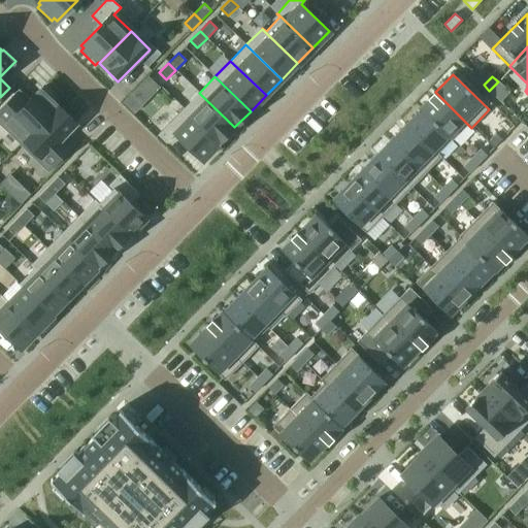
[(15,94),(0,109),(0,125),(20,144),(58,105),(54,101),(55,99),(41,86),(25,103),(15,94)]
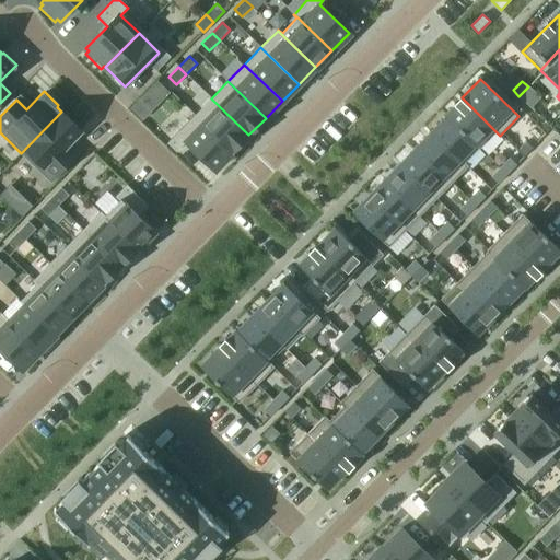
[(462,97),(445,115),(446,116),(445,116),(479,149),(494,132),(499,137),(500,136),(462,97)]
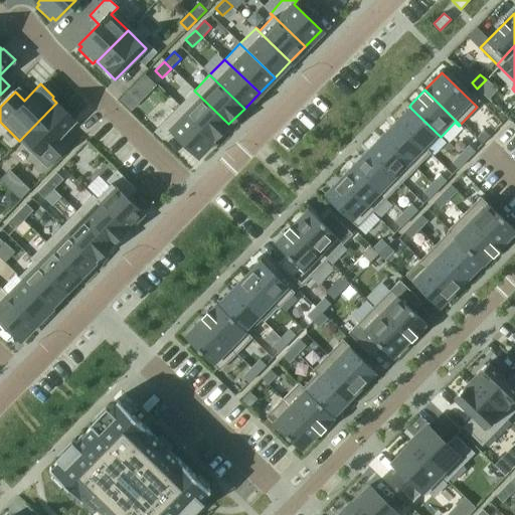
[(194,91),(179,106),(213,140),(228,124),(194,91)]
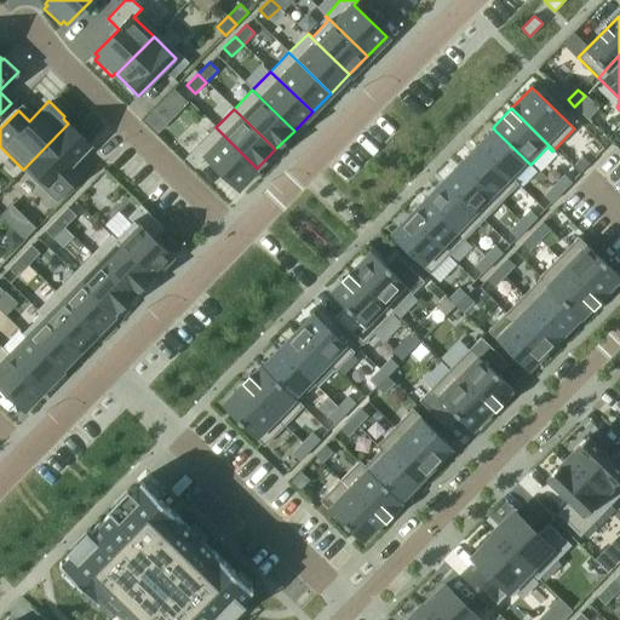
[(151,112),(143,120),(158,133),(166,125),(151,112)]
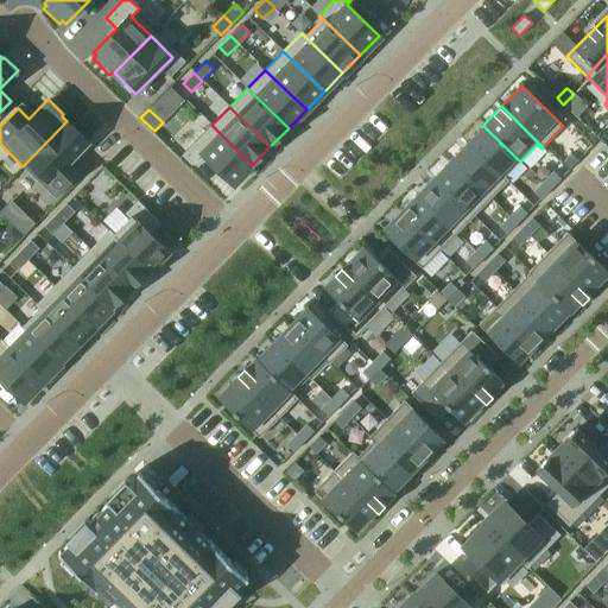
[(67,121),(23,166),(55,197),(82,171),(70,159),(87,141),(67,121)]
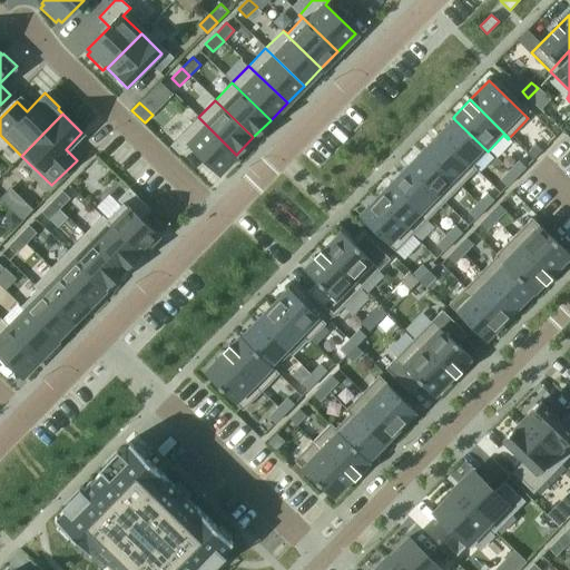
[(198,117),(170,146),(179,155),(189,144),(219,173),(236,155),(198,117)]
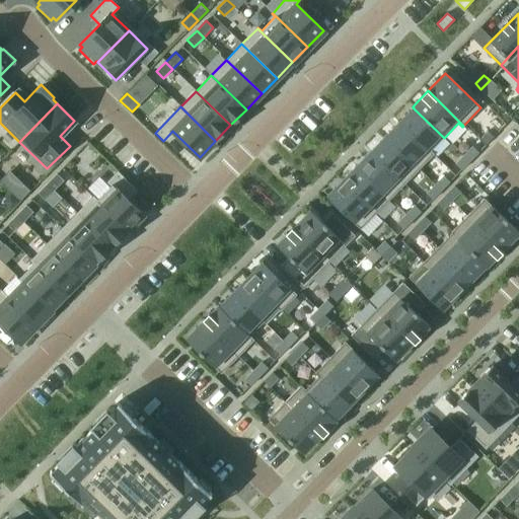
[(413,107),(398,123),(432,155),(434,154),(430,150),(443,138),(444,138),(413,107)]
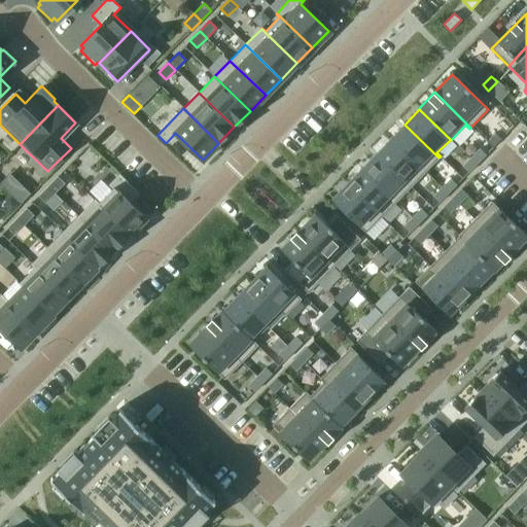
[(405,125),(390,139),(424,173),(438,157),(405,125)]
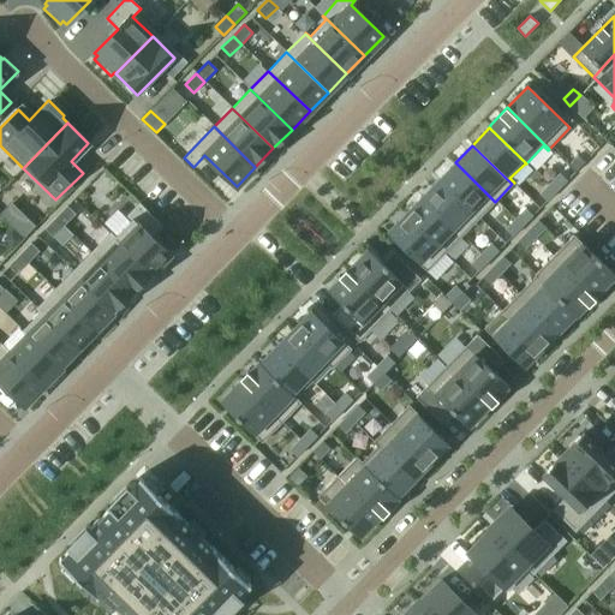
[(578,155),(568,166),(575,172),(585,162),(578,155)]
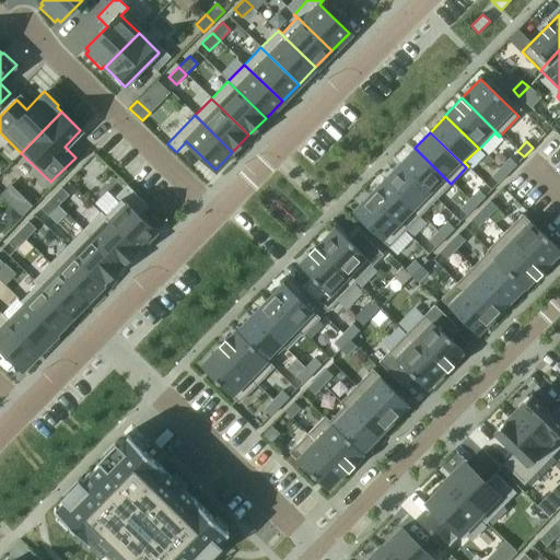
[(415,148),(399,164),(435,199),(451,184),(415,148)]
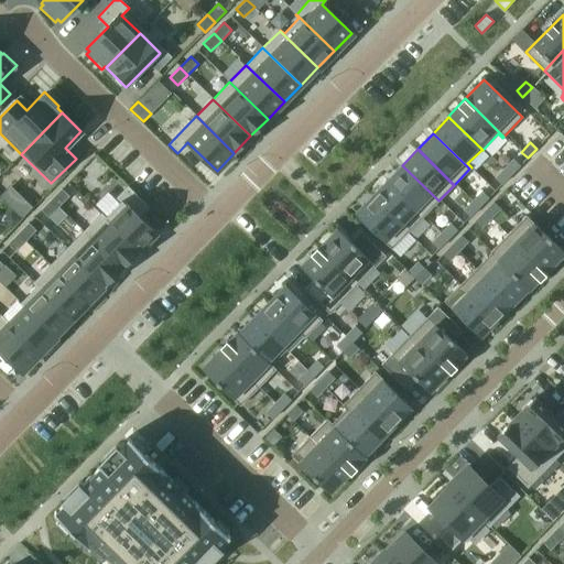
[(513,159),(505,169),(510,175),(520,165),(513,159)]
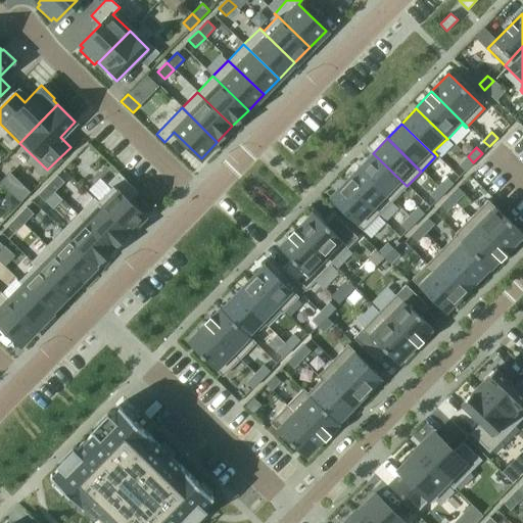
[(373,153),(358,168),(392,201),(407,186),(373,153)]
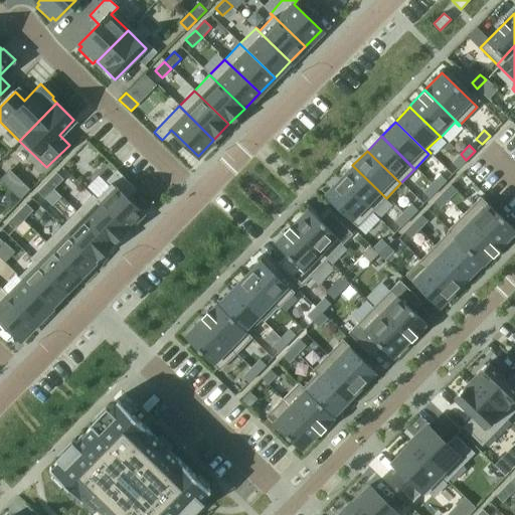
[(461,154),(452,163),(458,169),(466,160),(461,154)]
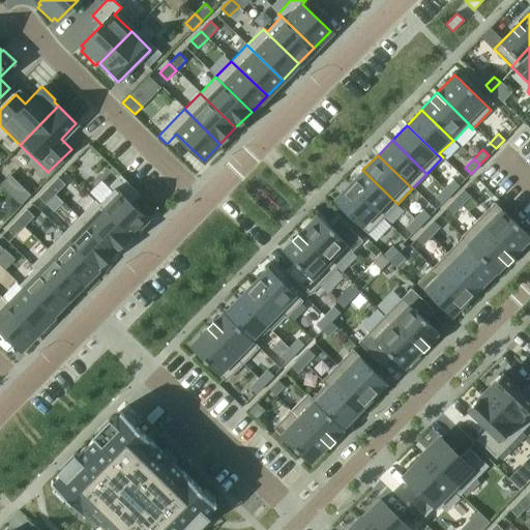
[(362,170),(348,185),(382,218),(398,204),(362,170)]
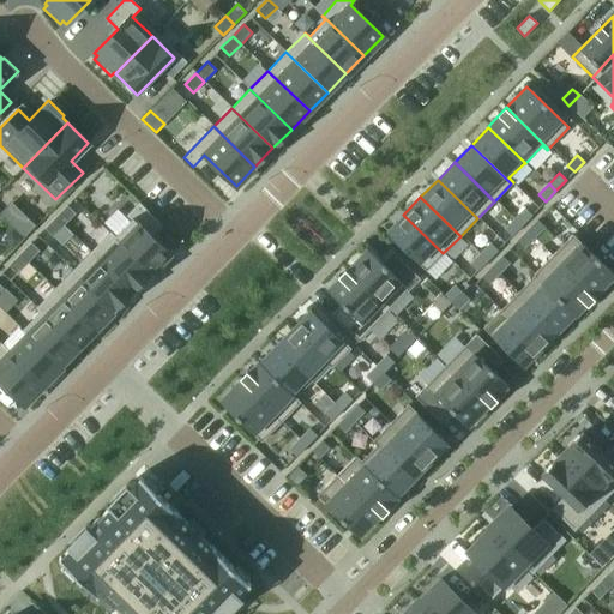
[(110,233),(109,233),(151,274),(170,254),(151,235),(162,224),(139,203),(127,215),(131,218),(114,236),(110,233)]
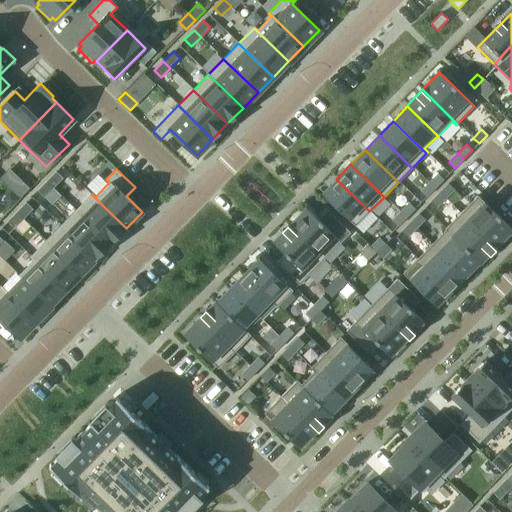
[(55,171),(46,181),(53,188),(63,178),(55,171)]
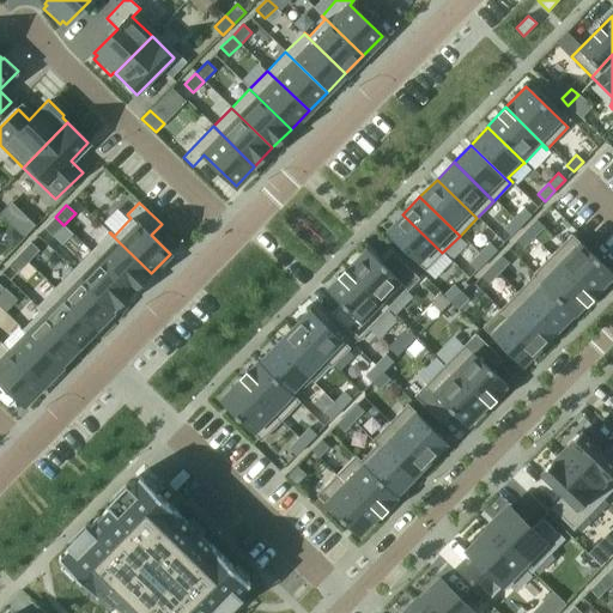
[(525,208),(514,219),(521,225),(532,216),(525,208)]
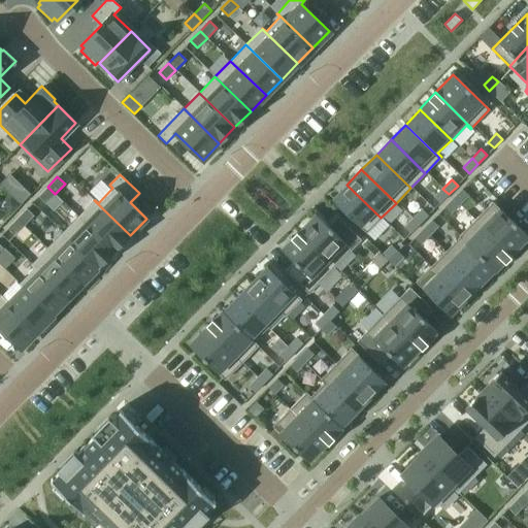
[(347,185),(332,200),(359,226),(373,211),(381,219),(381,218),(347,185)]
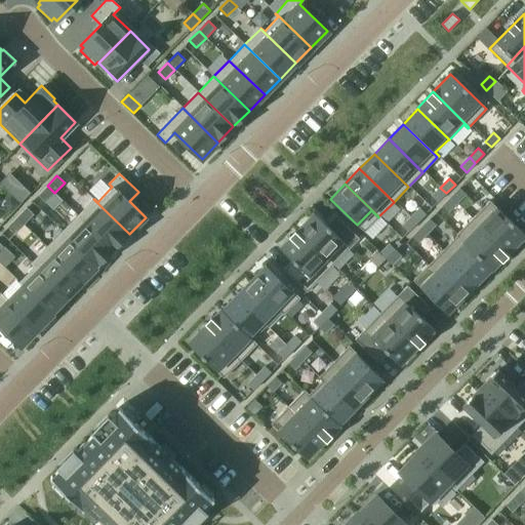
[(23,186),(13,195),(21,202),(30,193),(23,186)]
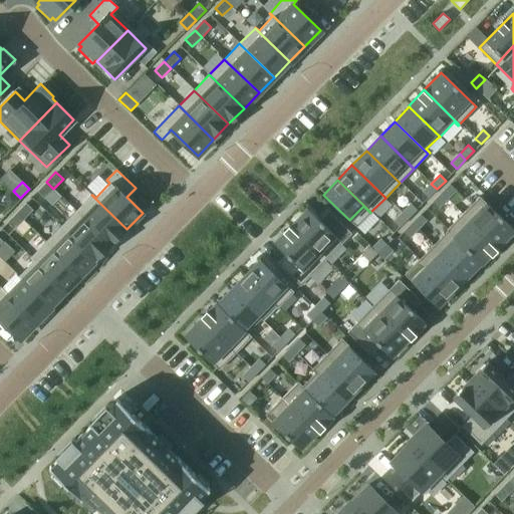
[(46,182),(37,191),(44,198),(53,189),(46,182)]
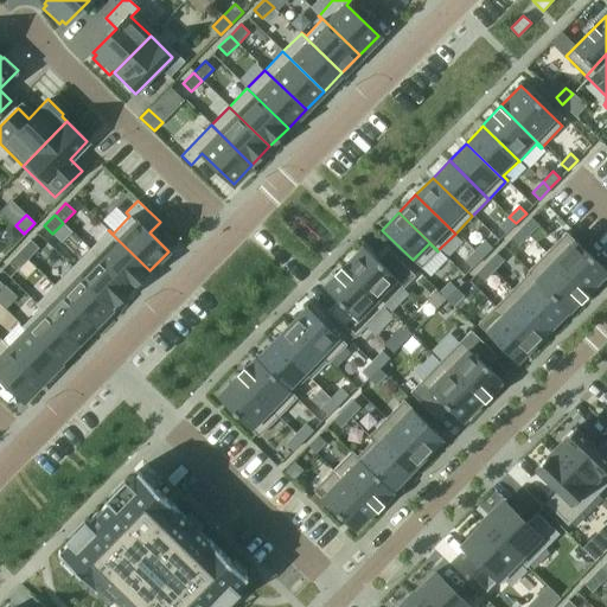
[(509,217),(499,228),(506,234),(516,223),(509,217)]
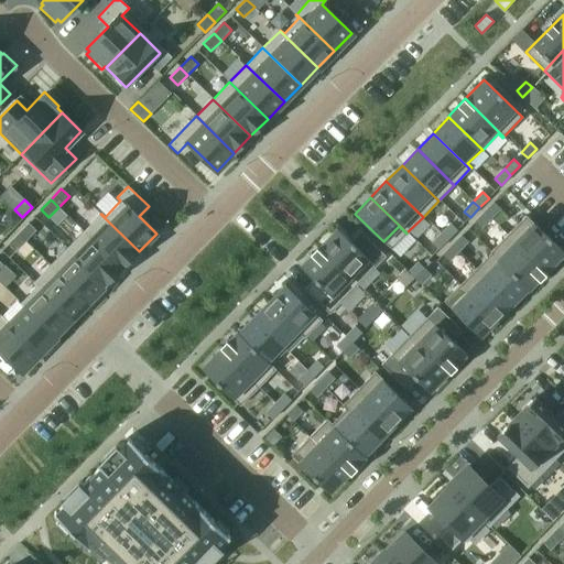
[(494,203),(485,212),(490,218),(500,208),(494,203)]
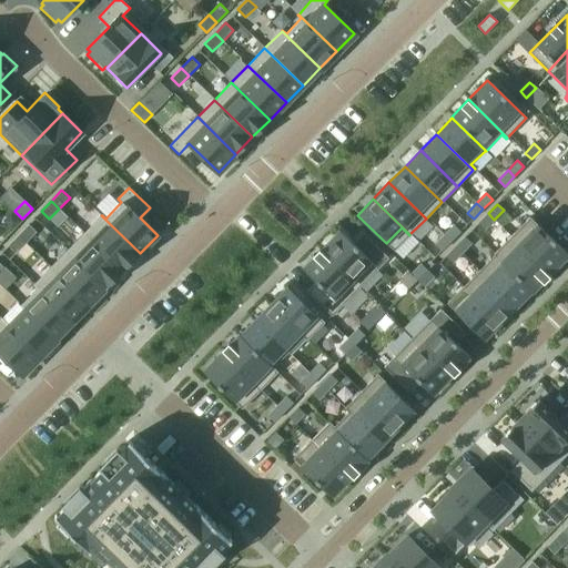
[(11,213),(3,221),(11,229),(20,221),(11,213)]
